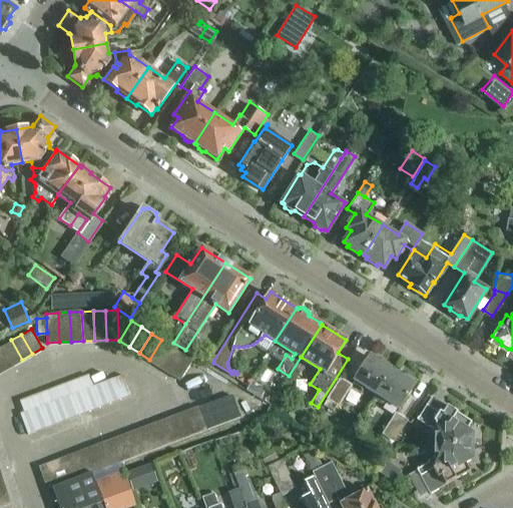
[(11,340),(1,346),(12,365),(22,360),(11,340)]
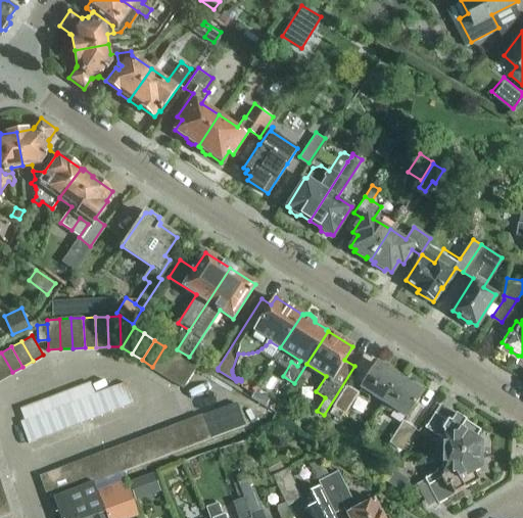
[(152,367),(162,373),(175,352),(164,346),(152,367)]
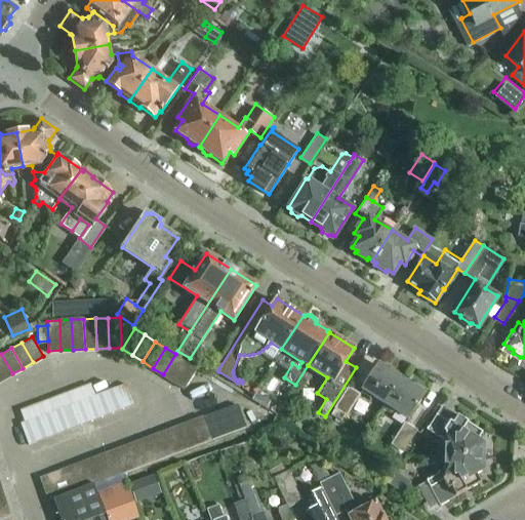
[(1,354),(0,354),(0,374),(2,380),(12,373),(1,354)]
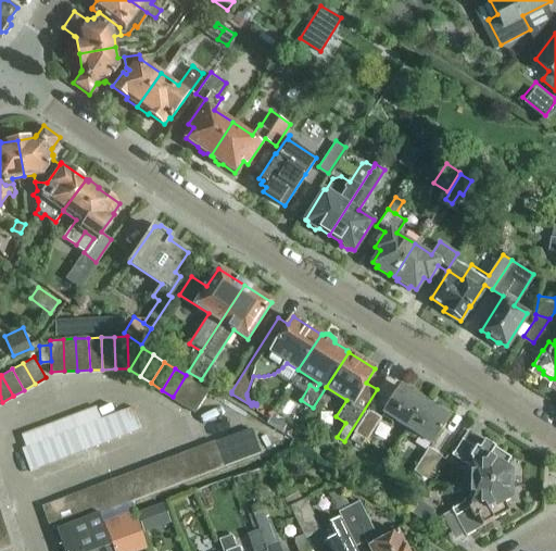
[(173,397),(184,403),(197,383),(186,375),(173,397)]
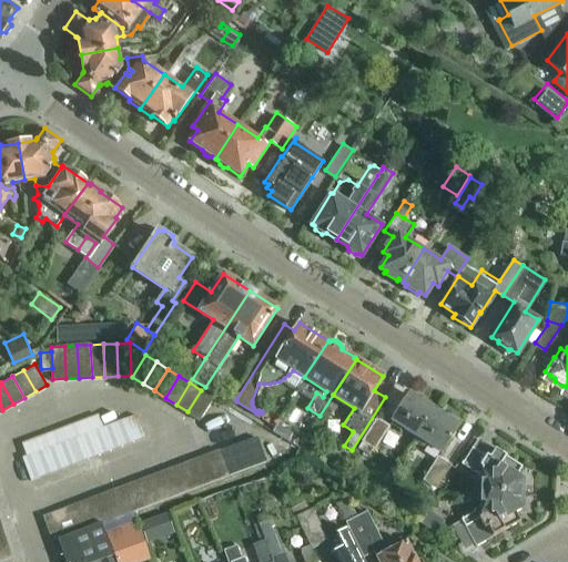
[(201,390),(188,411),(199,418),(212,397),(201,390)]
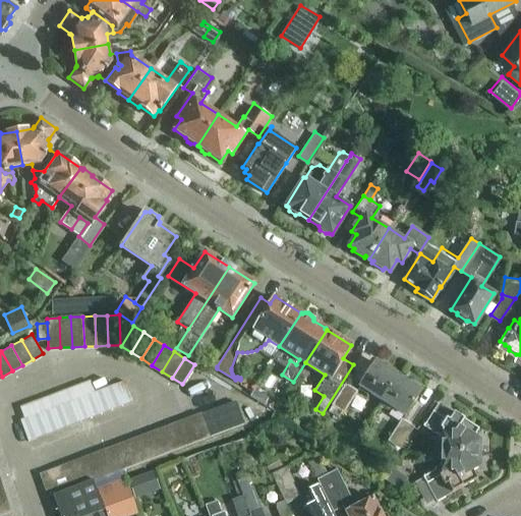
[(359,385),(383,399),(399,375),(396,374),(397,369),(389,364),(386,366),(375,360),(359,385)]
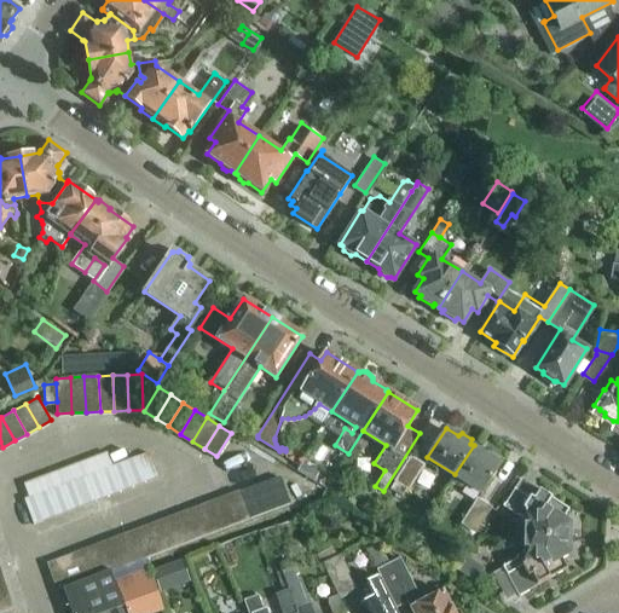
[(474,445),(455,474),(481,491),(501,462),(497,461),(498,456),(489,450),(485,452),(474,445)]
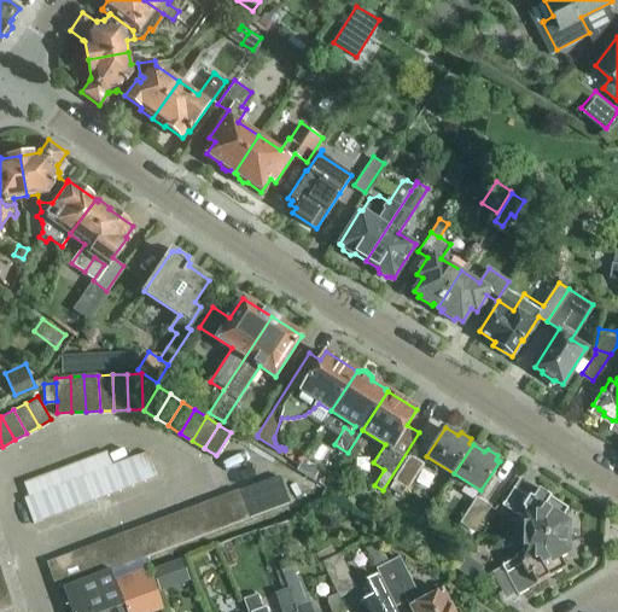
[(108,449),(80,460),(85,473),(86,472),(99,467),(111,464),(112,462),(108,449)]
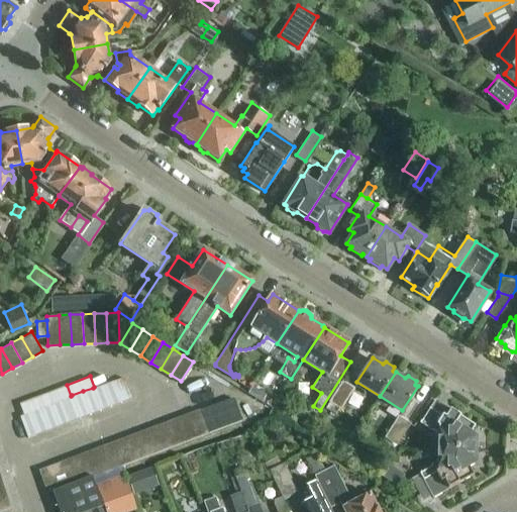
[(113,380),(121,400),(131,396),(124,376),(113,380)]
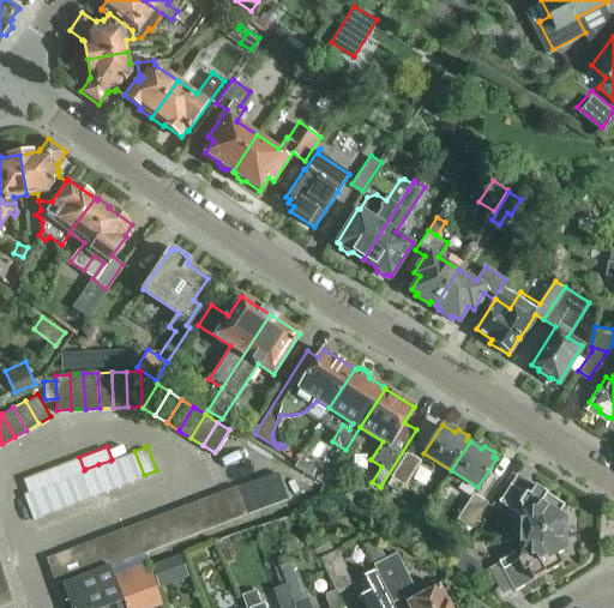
[(134,451),(122,456),(132,480),(144,475),(134,451)]
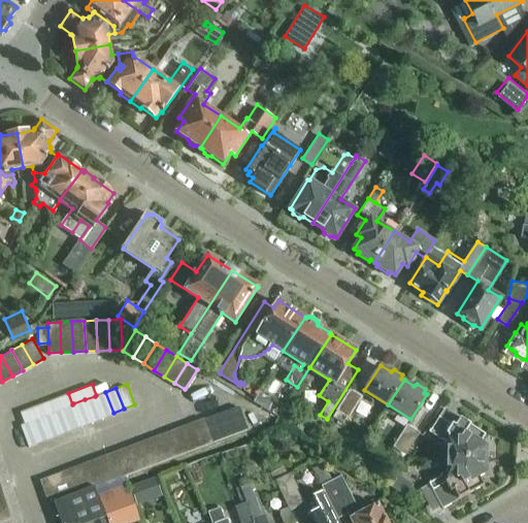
[(337,409),(349,416),(362,395),(351,388),(337,409)]
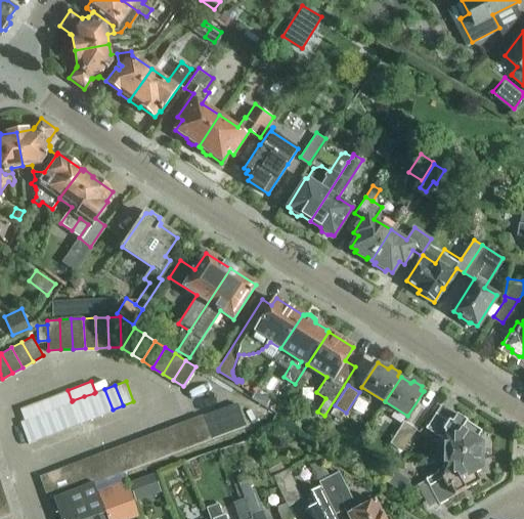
[(104,389),(95,392),(94,393),(102,414),(113,409),(104,389)]
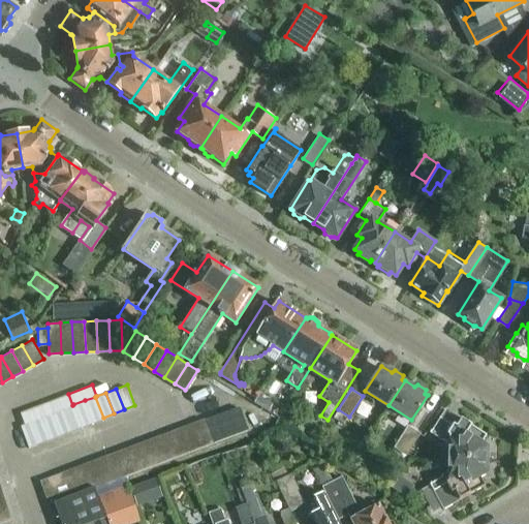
[(68,394),(43,403),(49,414),(53,412),(63,408),(72,405),(68,394)]
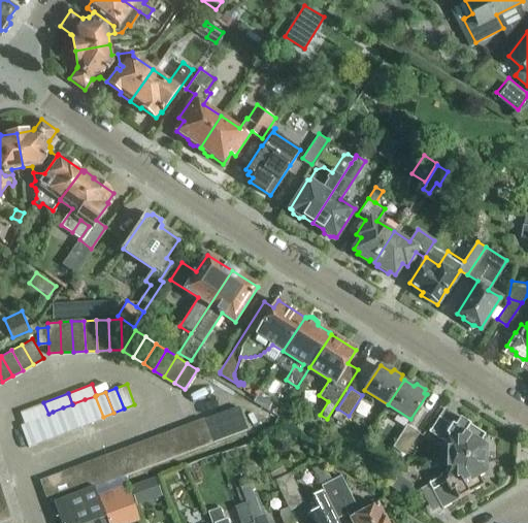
[(258,393),(254,399),(267,409),(271,401),(258,393)]
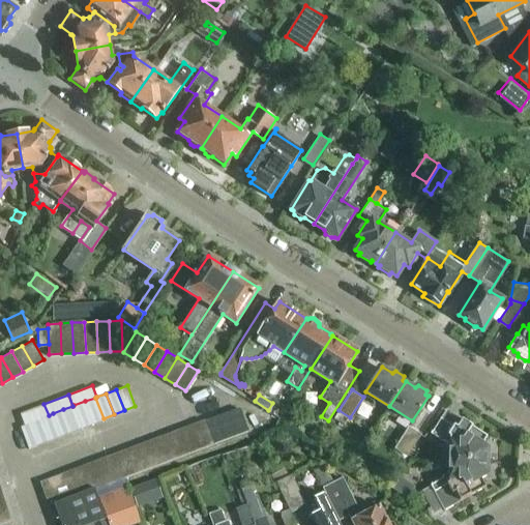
[(104,418),(95,398),(85,401),(92,423),(104,418)]
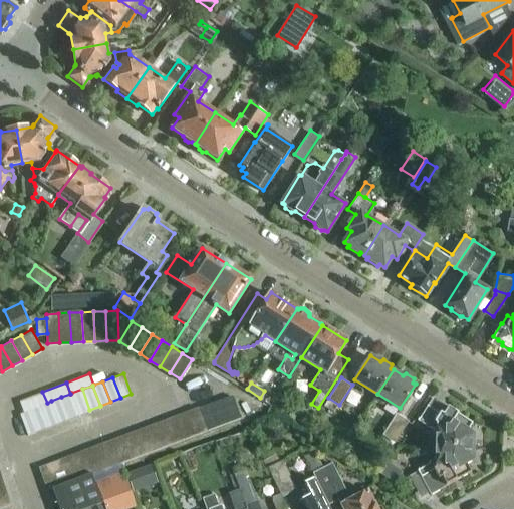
[(82,389),(71,393),(79,414),(89,410),(82,389)]
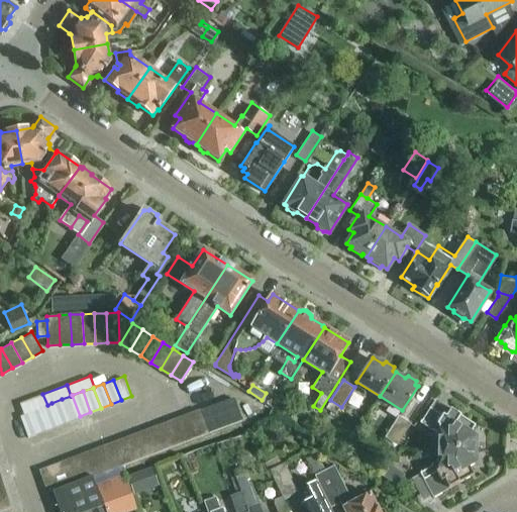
[(30,411),(40,407),(47,405),(42,394),(19,402),(23,413),(30,411)]
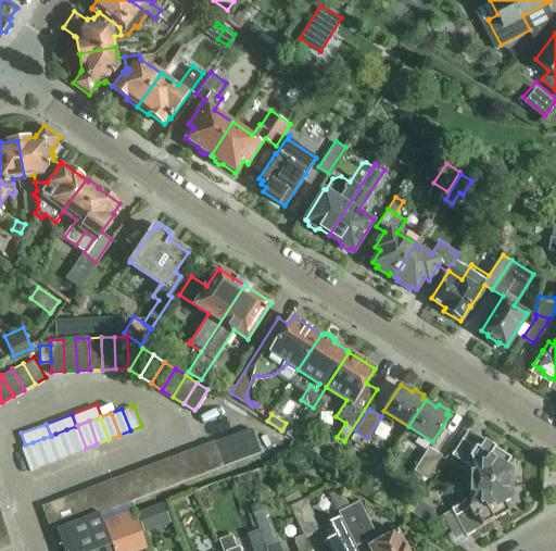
[(77,425),(76,426),(66,429),(75,452),(86,448),(77,425)]
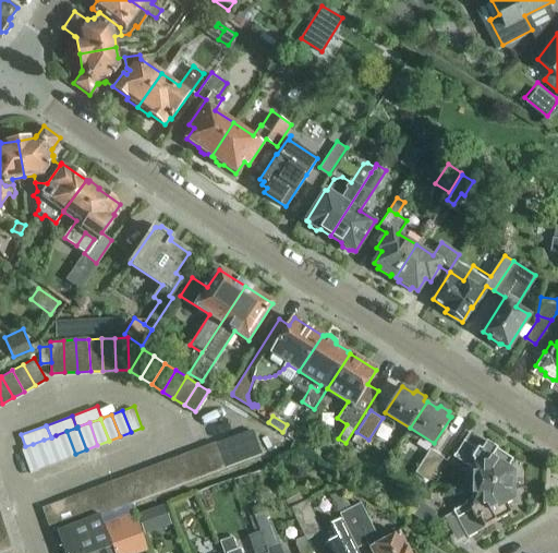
[(252,428),(240,433),(249,456),(262,452),(252,428)]
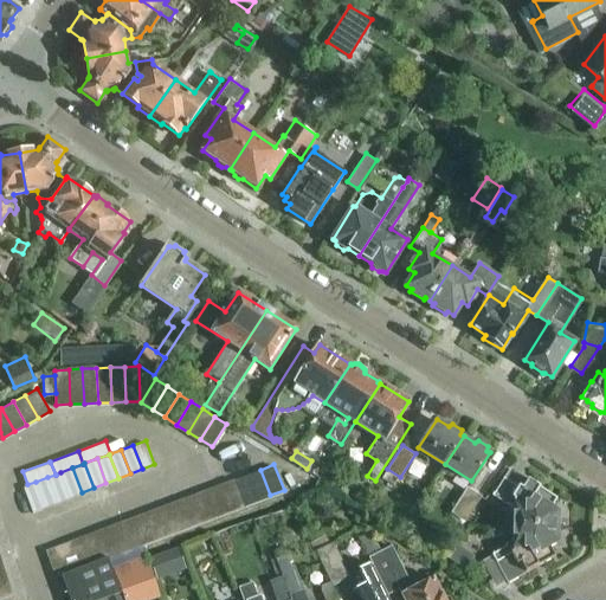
[(514,507),(514,524),(558,526),(558,510),(550,505),(556,496),(511,466),(494,494),(514,507)]
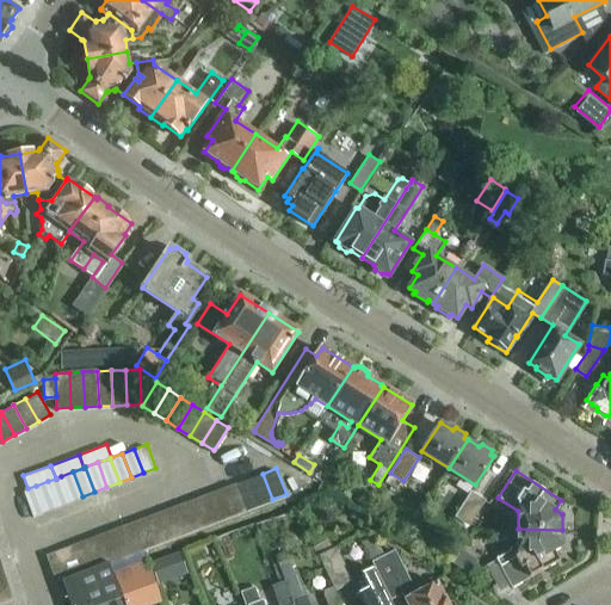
[(73,471),(61,476),(69,501),(82,497),(73,471)]
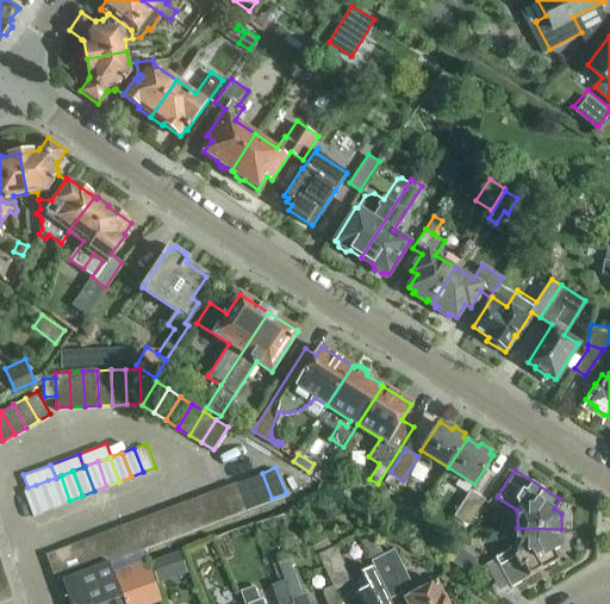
[(390,472),(385,480),(397,487),(403,480),(390,472)]
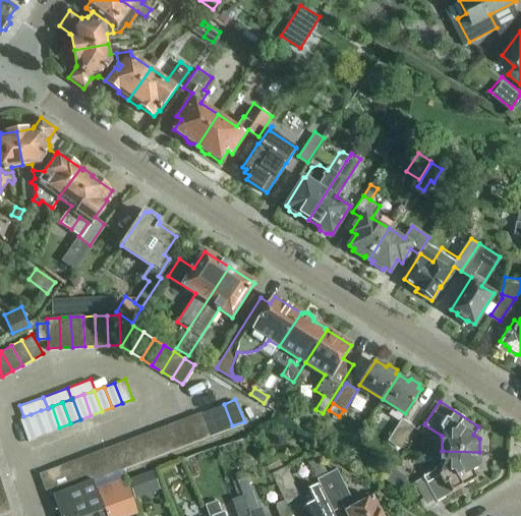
[(224,404),(213,408),(221,431),(232,425),(224,404)]
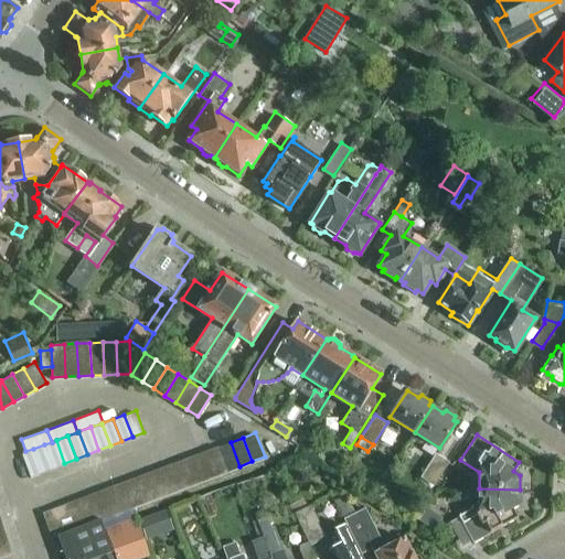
[(56,440),(52,442),(44,444),(53,466),(64,463),(56,440)]
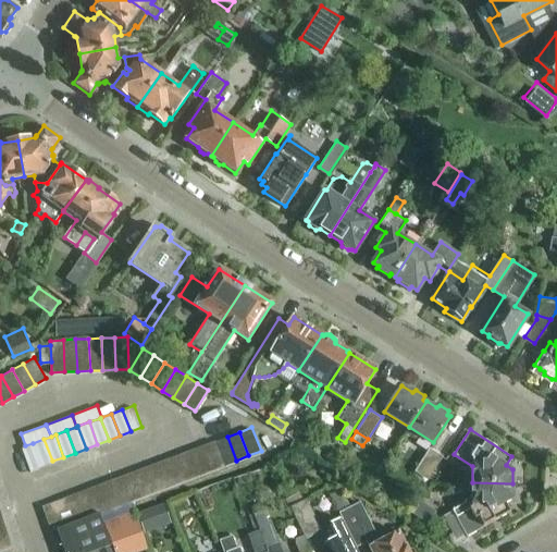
[(227,437),(214,441),(223,465),(236,461),(227,437)]
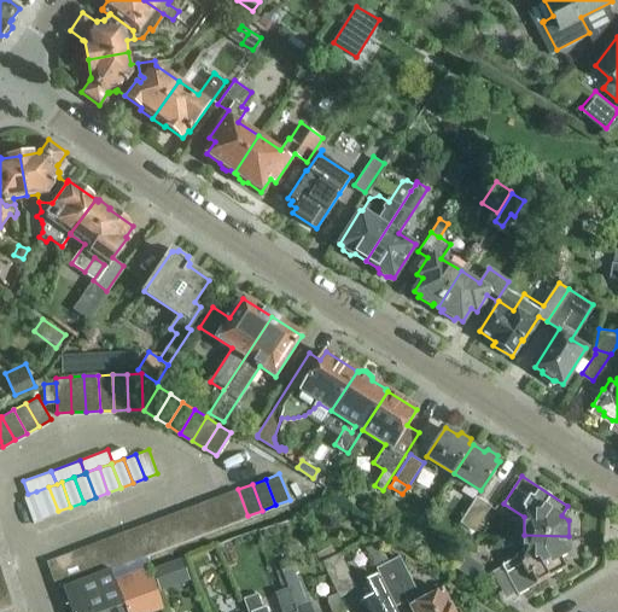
[(48,487),(36,491),(46,516),(58,511),(48,487)]
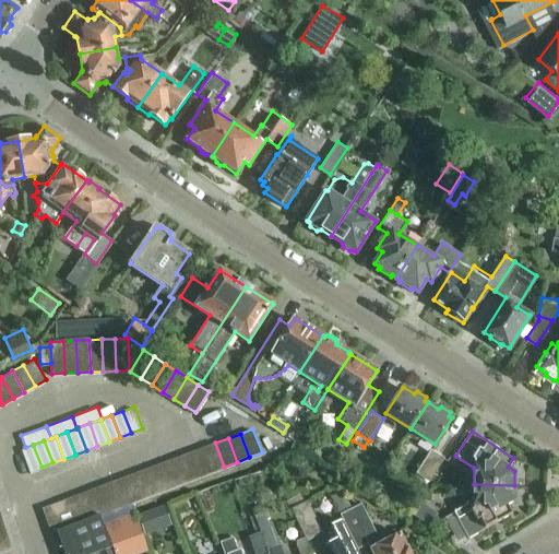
[(215,441),(203,446),(213,471),(224,467),(215,443),(215,441)]
